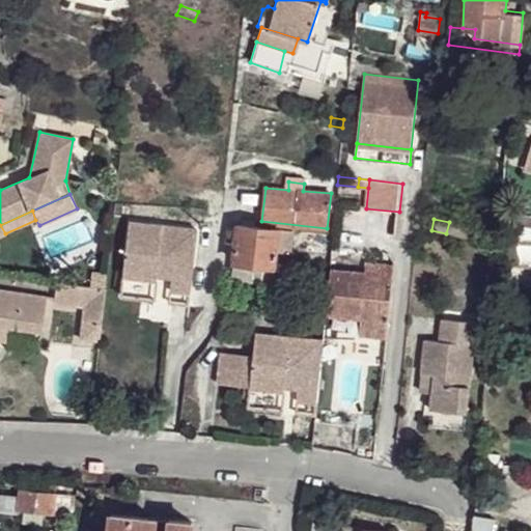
[(130,223),(123,277),(158,279),(159,275),(159,271),(172,271),(172,276),(170,289),(190,290),(197,227),(130,223)]
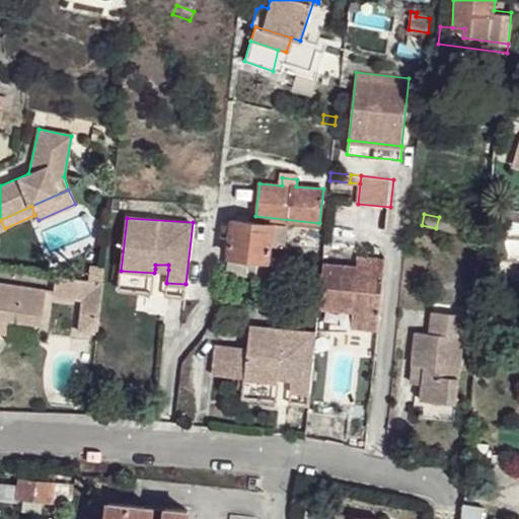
[(232,220),(228,255),(269,260),(270,245),(284,246),(286,225),(273,224),(232,220)]
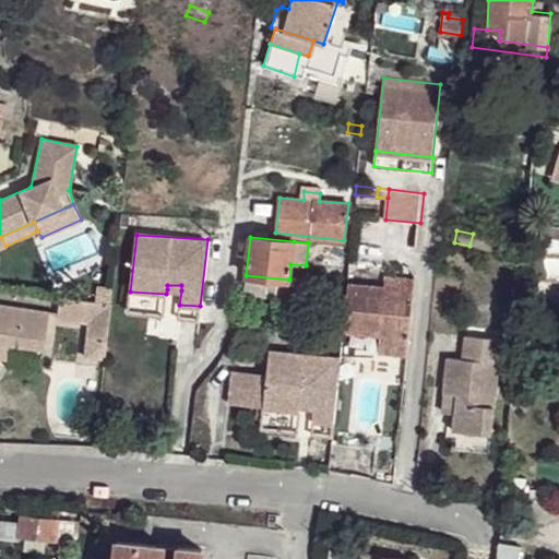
[(246,275),(244,292),(287,296),(289,280),(246,275)]
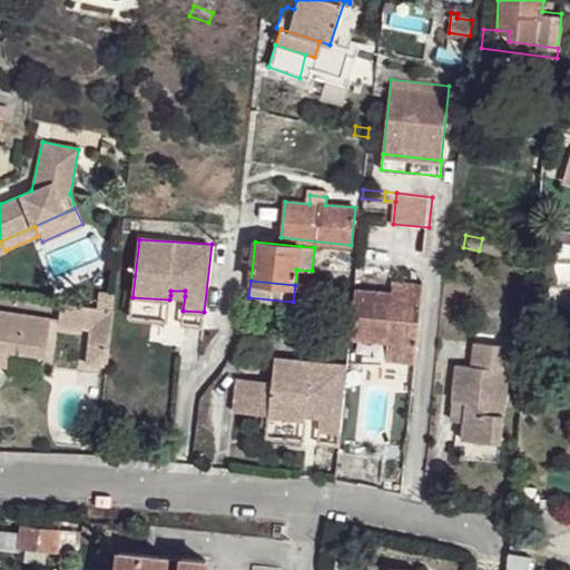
[(392,294),(391,302),(421,305),(422,284),(392,281),(392,294)]
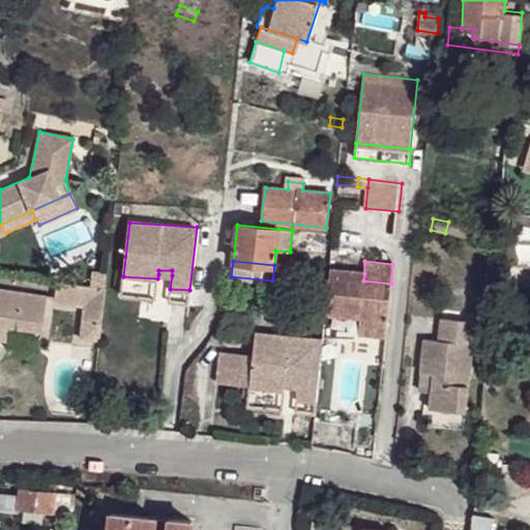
[(329,269),(325,314),(360,317),(358,333),(372,334),(385,335),(391,284),(363,281),(364,273),(329,269)]
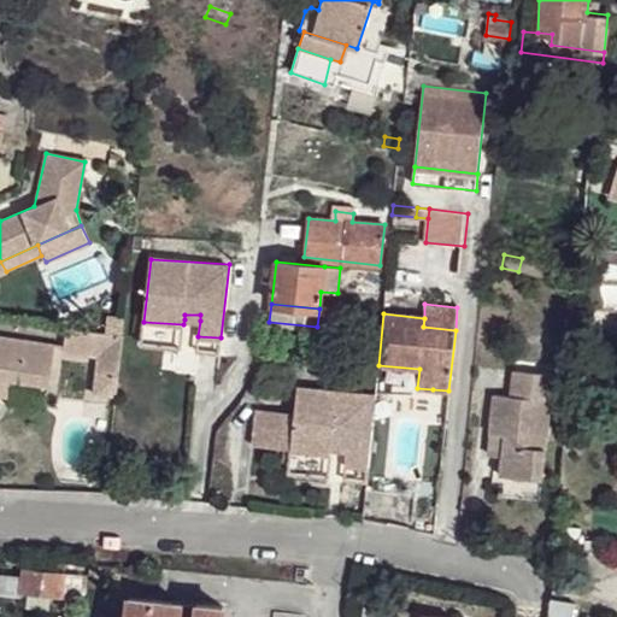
[(119,375),(123,341),(66,335),(63,359),(98,363),(97,372),(119,375)]
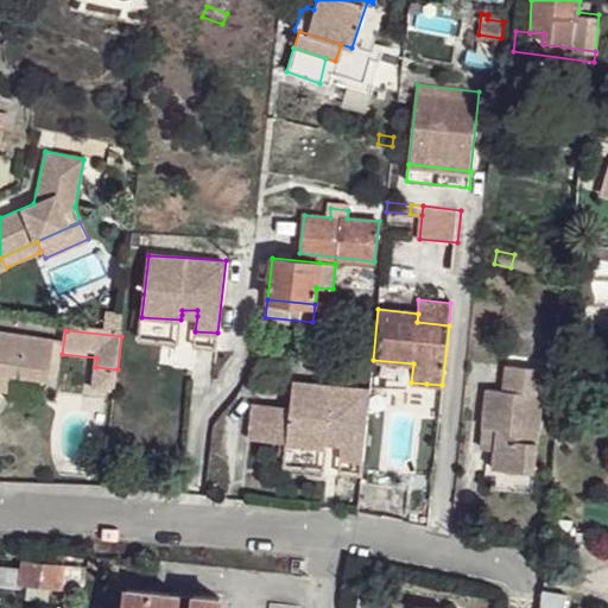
[(0,331),(0,373),(11,375),(49,380),(55,340),(6,333),(0,331)]
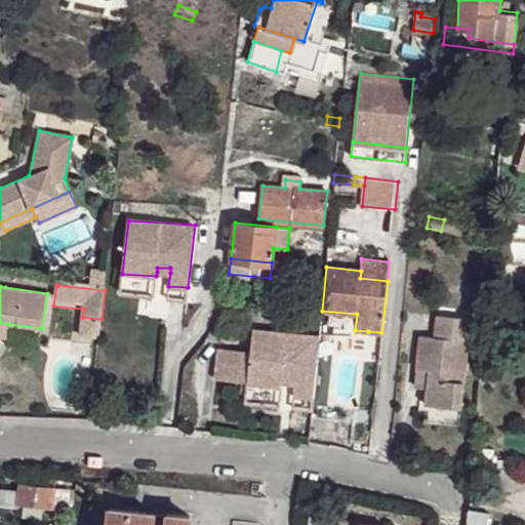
[(188,287),(168,286),(167,297),(187,298),(188,287)]
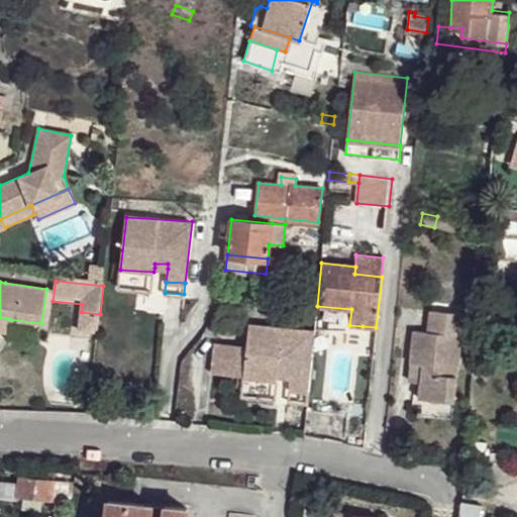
[(413,330),(410,363),(422,365),(421,382),(420,390),(419,398),(454,401),(463,313),(430,310),(428,331),(413,330)]
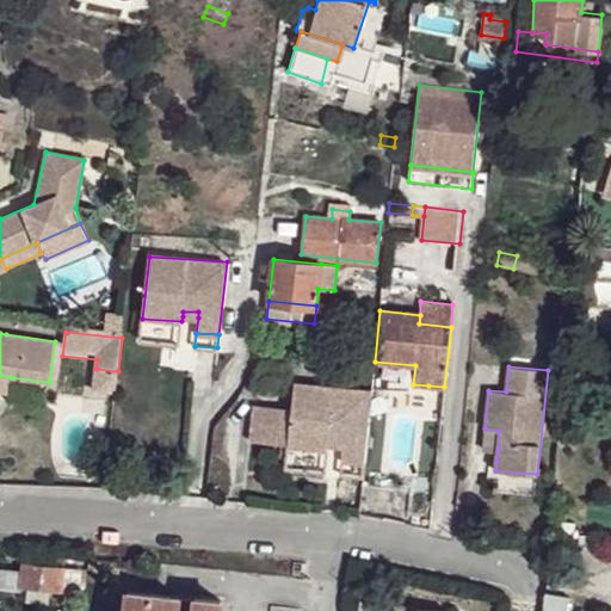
[(118,371),(96,369),(93,389),(115,393),(118,371)]
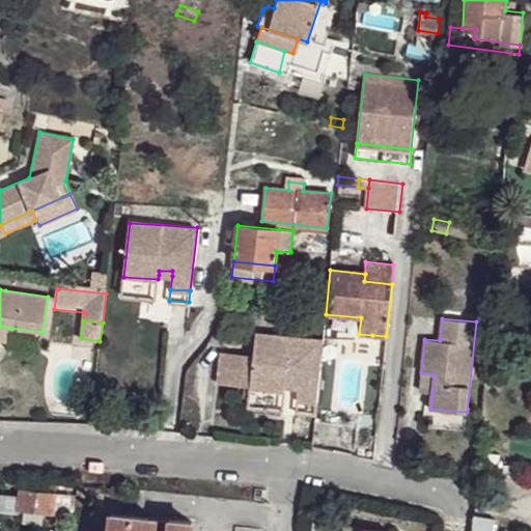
[(0,326),(0,340),(7,341),(9,328),(0,326)]
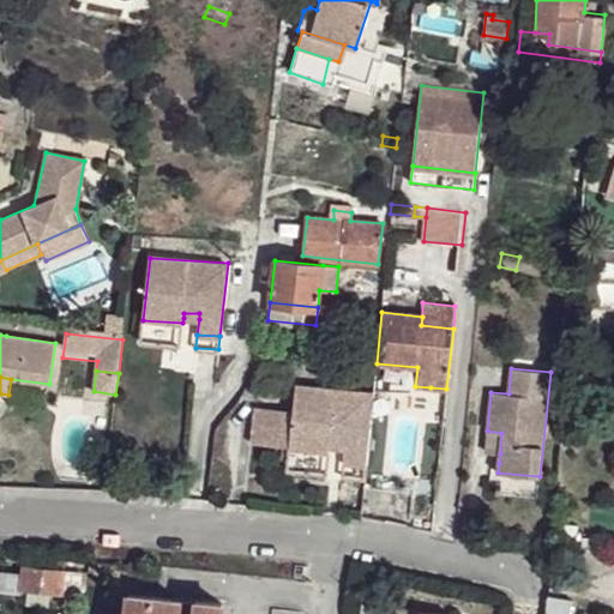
[(373,405),(374,393),(298,383),(293,413),(288,444),(327,450),(329,444),(329,439),(344,440),(343,446),(342,462),(366,465),(373,405)]
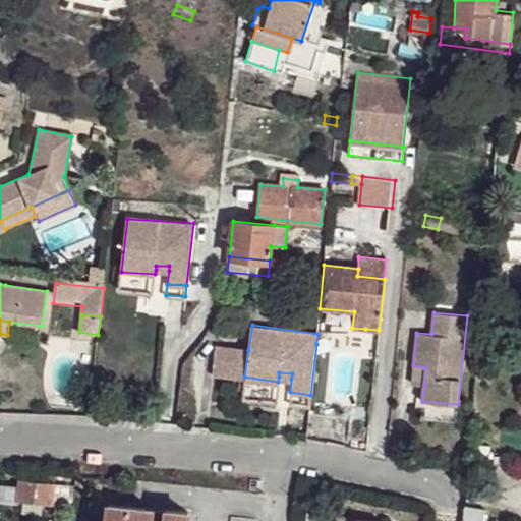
[(413,365),(412,384),(424,385),(425,367),(413,365)]
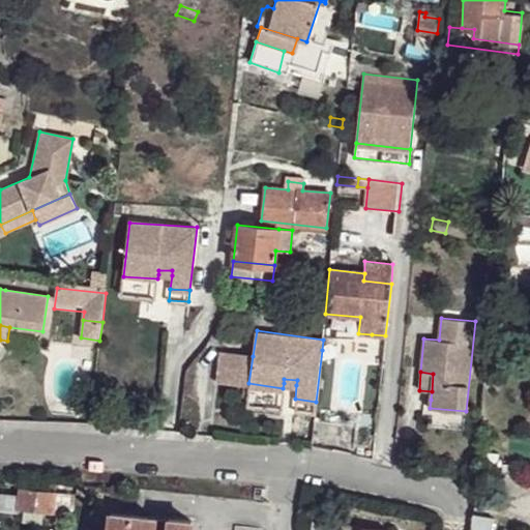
[(258,389),(256,402),(293,406),(294,393),(258,389)]
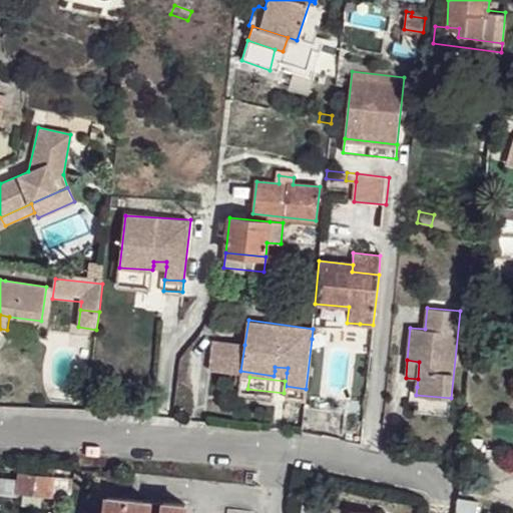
[(0,477),(0,492),(18,494),(18,492),(51,495),(53,477),(52,477),(53,469),(35,467),(34,474),(18,472),(17,479),(0,477)]
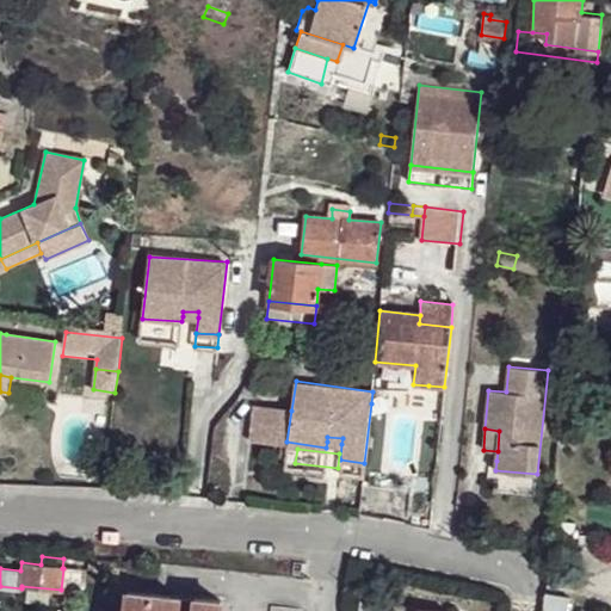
[(178,610),(180,596),(127,591),(124,610),(220,610),(222,600),(195,597),(192,610),(178,610)]
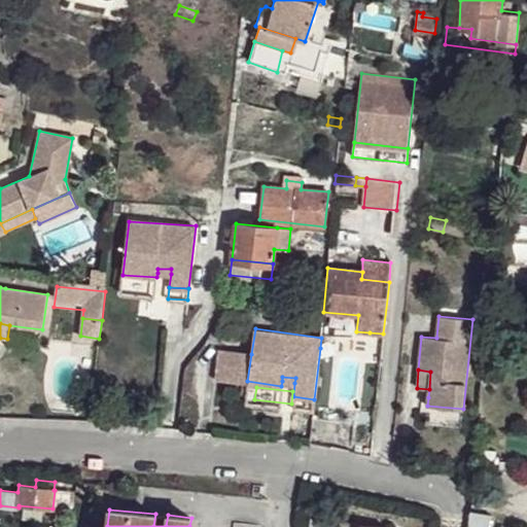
[(155,514),(153,526),(166,526),(168,515),(155,514)]
